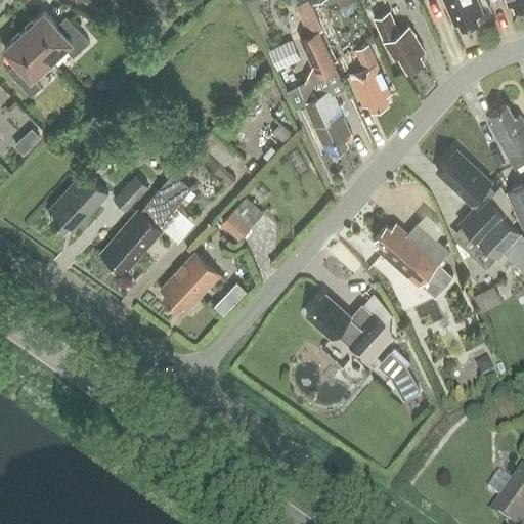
[(476,14),(483,12),(477,0),(444,0),(454,25),(460,23),(462,29),(479,22),(476,14)]
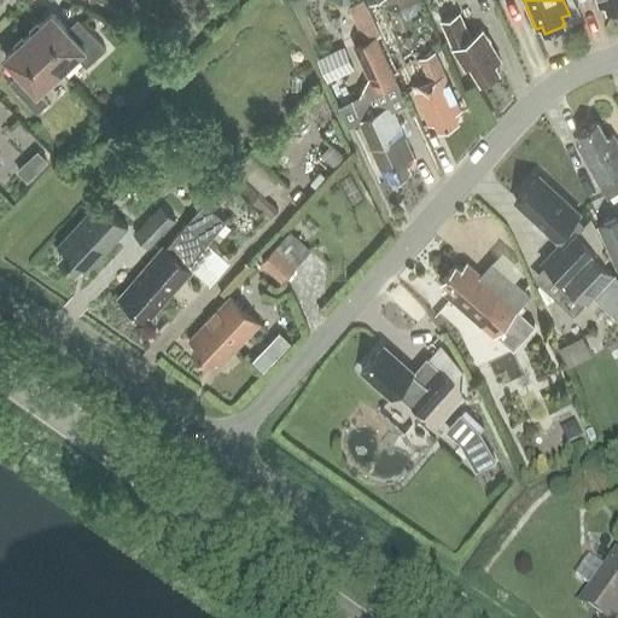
[(617,0),(598,0),(600,6),(607,5),(610,12),(617,9),(617,0)]
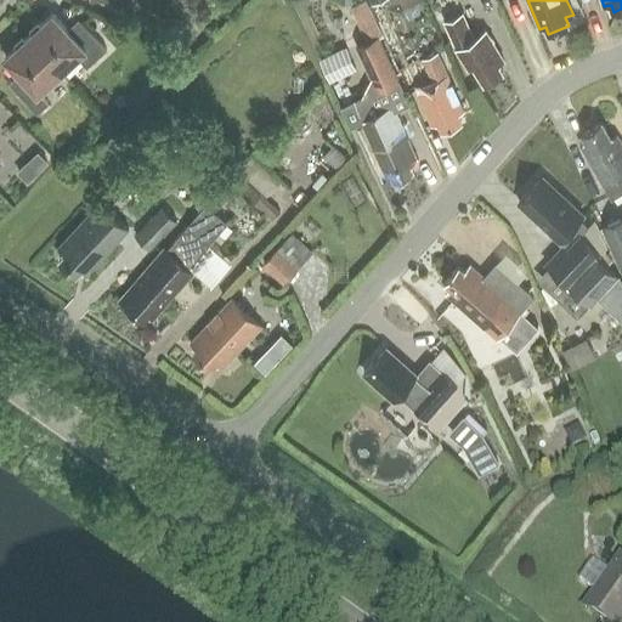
[(78,57),(88,68),(107,50),(82,23),(72,34),(54,13),(29,37),(62,72),(78,57)]
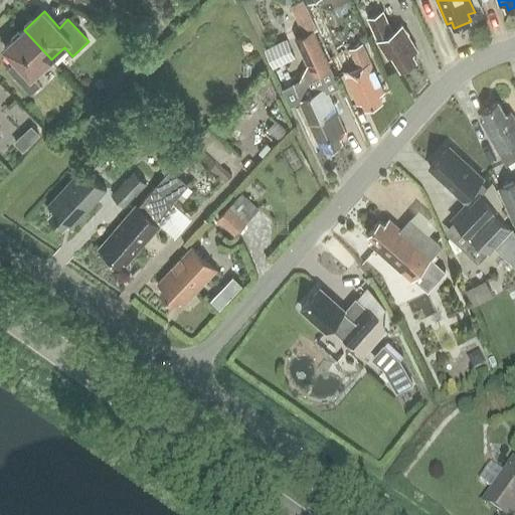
[(413,54),(417,51),(402,26),(392,33),(384,12),(368,18),(379,42),(389,58),(393,55),(401,68),(416,59),(413,54)]
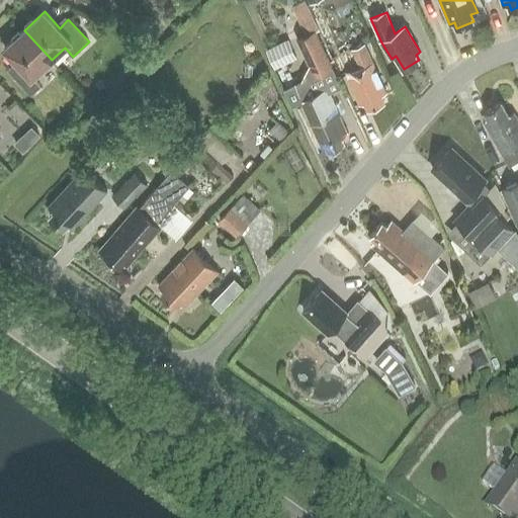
[(32,78),(52,60),(24,30),(4,49),(19,65),(11,73),(31,95),(40,87),(32,78)]
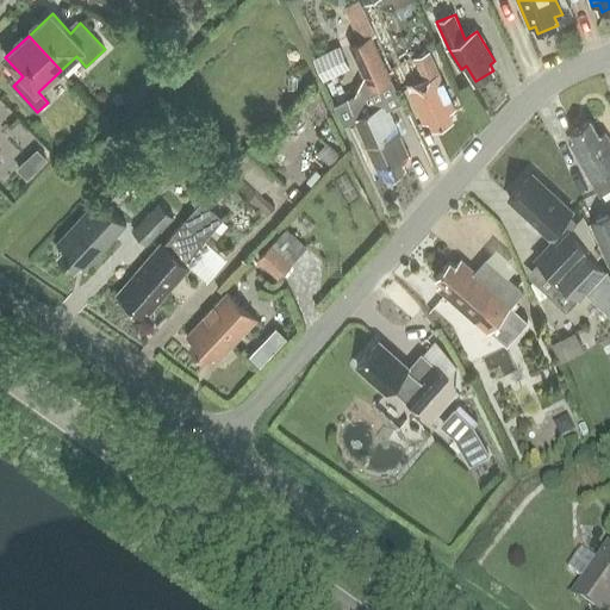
[(359,43),(349,47),(363,79),(369,92),(392,81),(372,37),(359,43)]
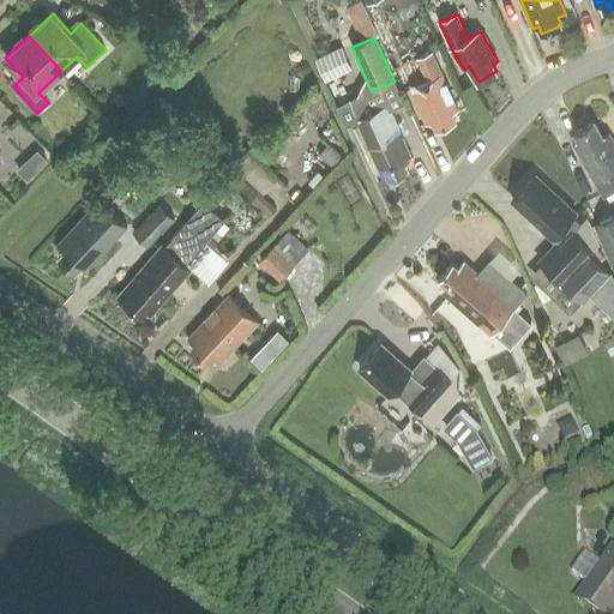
[(342,47),(315,60),(326,82),(353,70),(342,47)]
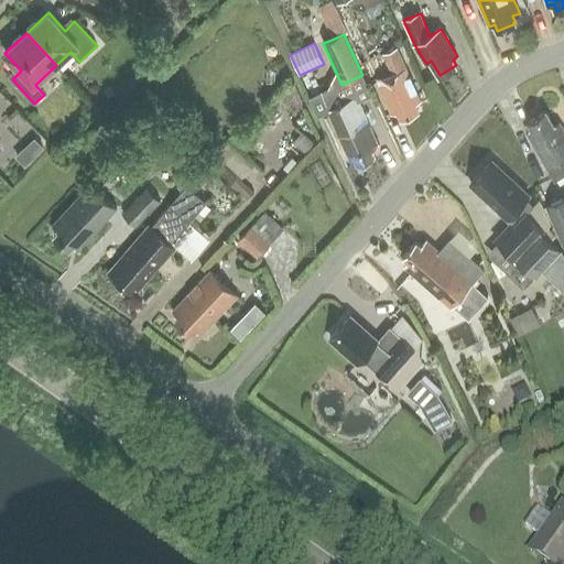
[(416,105),(421,102),(397,47),(383,53),(392,73),(377,79),(392,114),(398,111),(401,118),(419,110),(416,105)]
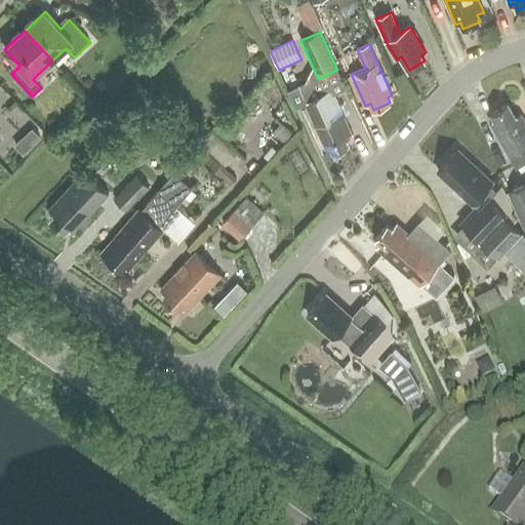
[(332,89),(305,102),(305,103),(325,150),(330,148),(332,153),(350,146),(347,138),(354,135),(334,93),(332,89)]
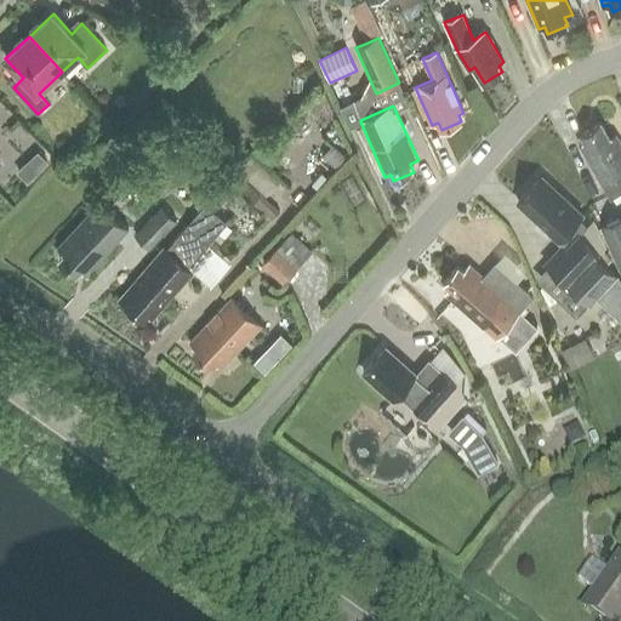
[(620,142),(616,136),(611,138),(602,123),(582,135),(586,142),(580,146),(611,199),(620,193),(620,142)]
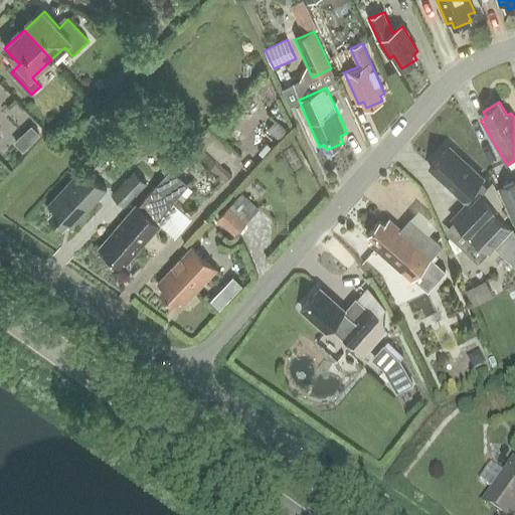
[(222,163),(229,155),(230,154),(207,133),(199,142),(222,163)]
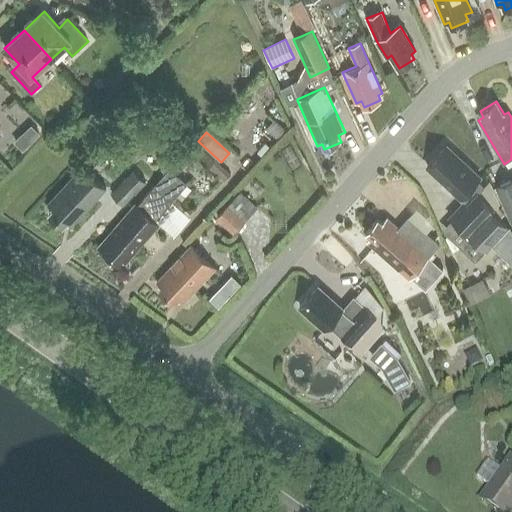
[(21,135),(14,142),(23,151),(30,143),(21,135)]
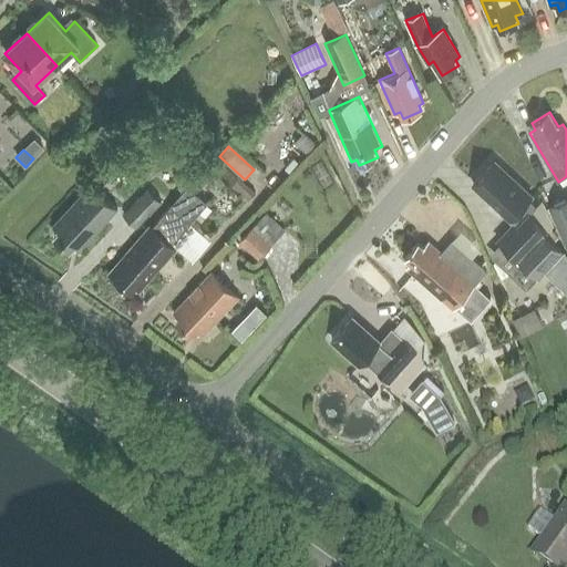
[(210,169),(228,187),(238,177),(219,160),(210,169)]
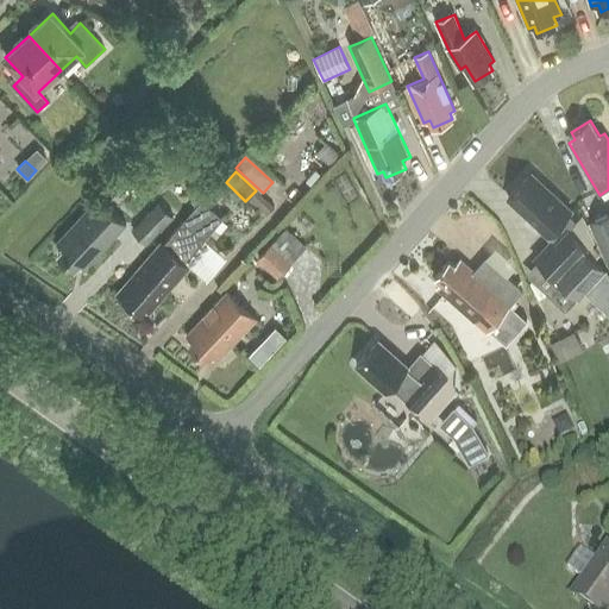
[(563,311),(602,269),(584,252),(588,249),(569,231),(576,224),(567,215),(571,212),(532,174),(508,199),(556,243),(537,264),(556,281),(545,293),(563,311)]
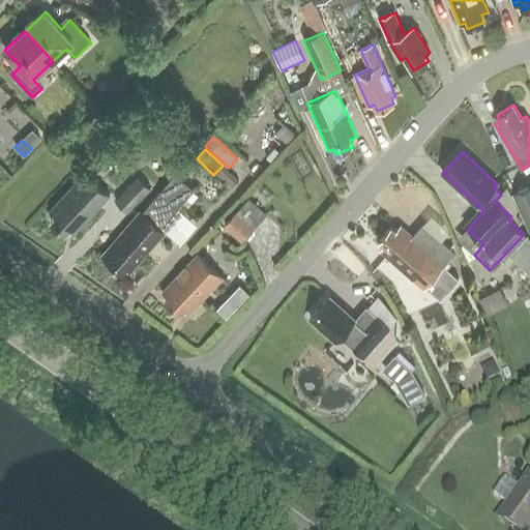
[(74,233),(109,194),(85,172),(50,211),(55,215),(50,221),(65,235),(69,230),(74,233)]
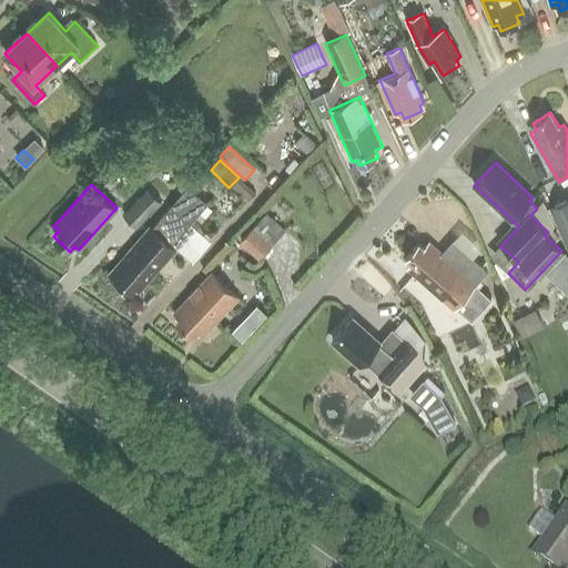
[(149,189),(123,214),(137,227),(162,202),(149,189)]
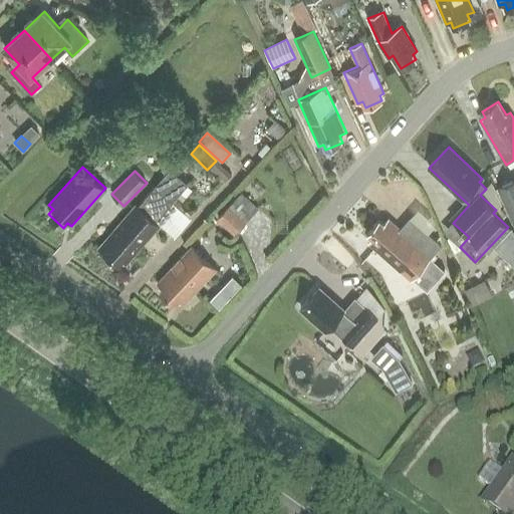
[(169,173),(139,208),(137,206),(98,249),(118,266),(122,261),(126,264),(160,226),(157,224),(174,205),(165,197),(178,182),(169,173)]
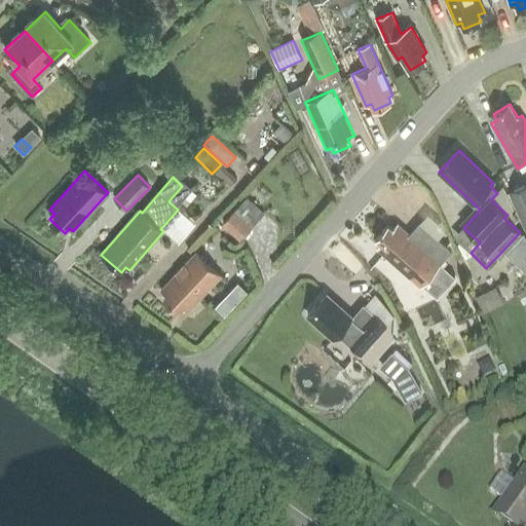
[(525,186),(509,194),(524,229),(525,228),(525,186)]
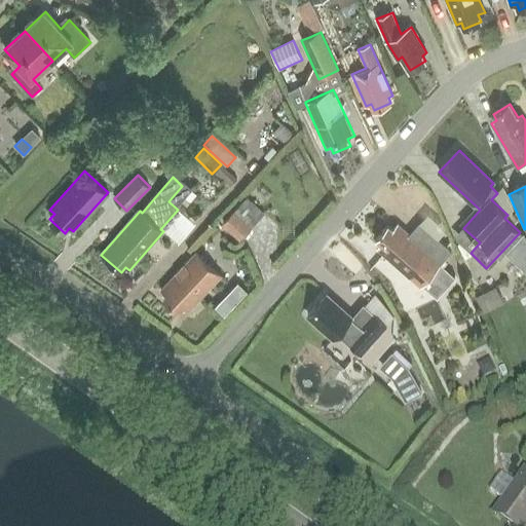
[(234,212),(221,225),(239,241),(252,228),(234,212)]
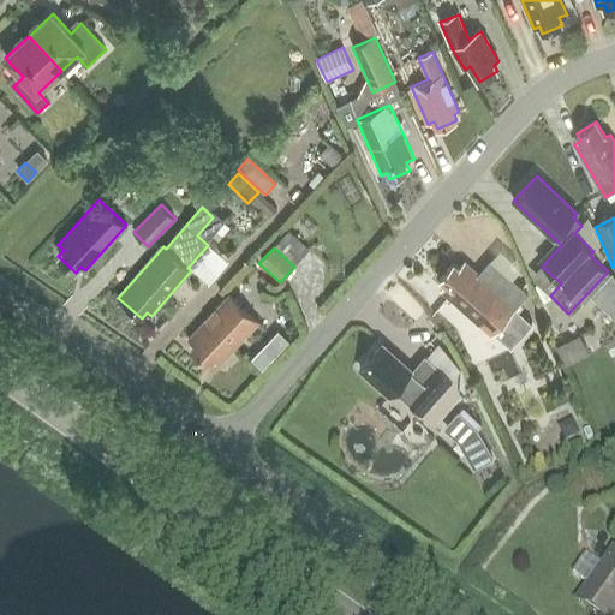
[(487,281),(465,262),(459,268),(454,263),(440,280),(445,285),(440,290),(493,335),(529,296),(527,291),(500,266),(487,281)]
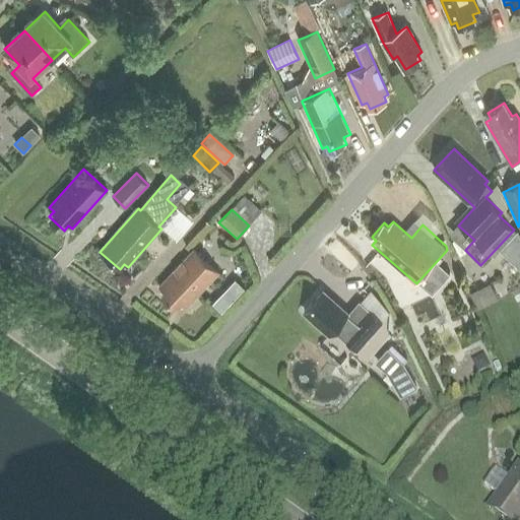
[(186,308),(217,273),(193,251),(160,285),(167,291),(163,296),(177,309),(182,304),(186,308)]
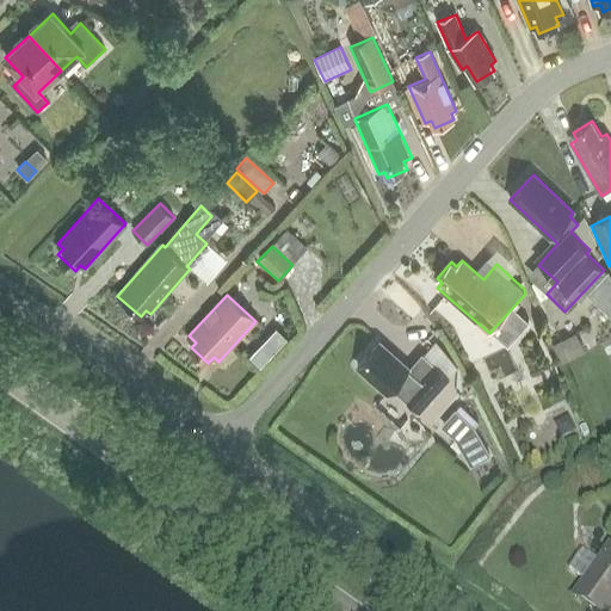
[(563,341),(572,358),(591,350),(582,332),(563,341)]
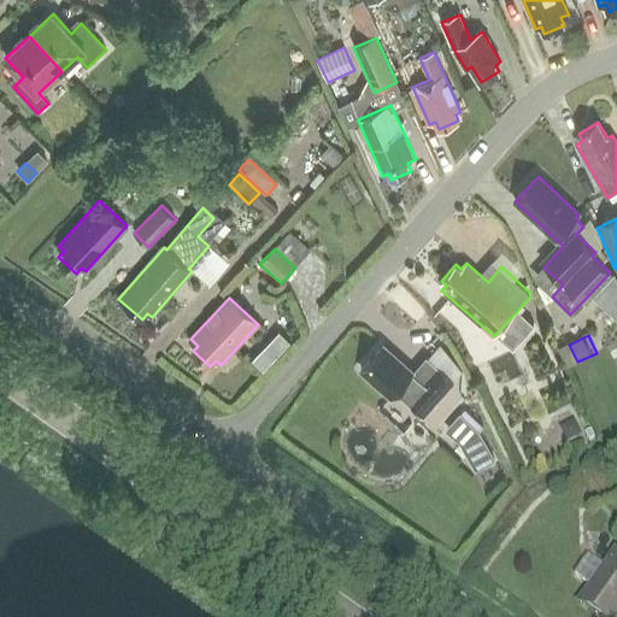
[(423,416),(440,398),(453,382),(427,358),(413,374),(383,347),(362,370),(392,398),(404,385),(416,395),(409,404),(423,416)]
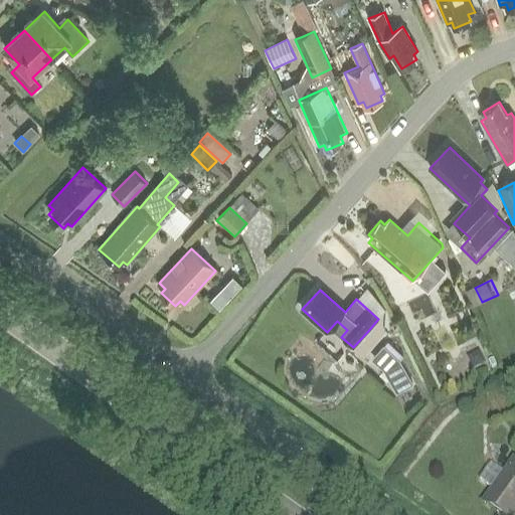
[(397,394),(414,384),(401,361),(384,346),(371,360),(384,370),(397,394)]
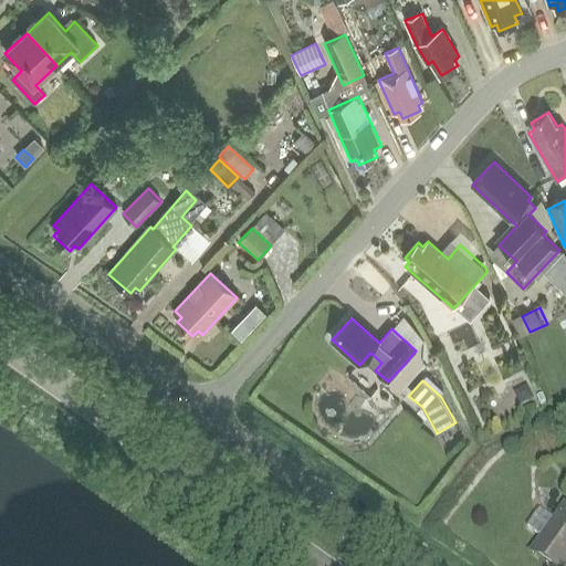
[(527,388),(514,395),(521,408),(534,401),(527,388)]
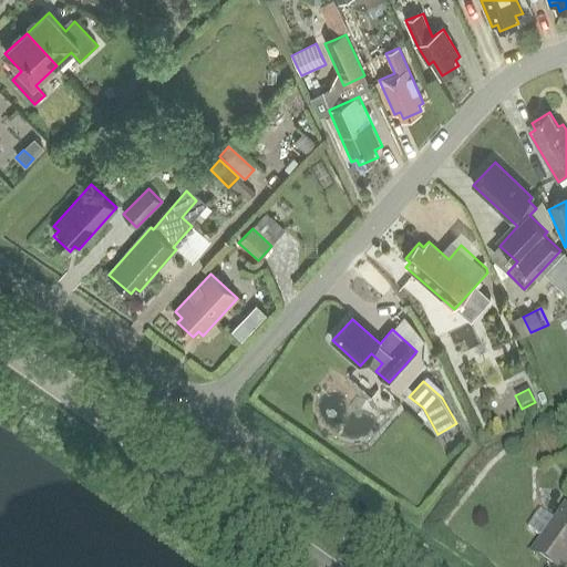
[(542,397),(536,399),(540,408),(546,404),(542,397)]
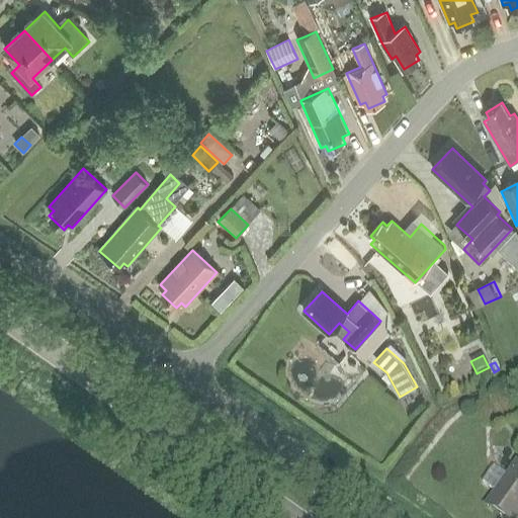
[(489,504),(499,511),(509,517),(517,517),(517,464),(517,463),(489,504)]
